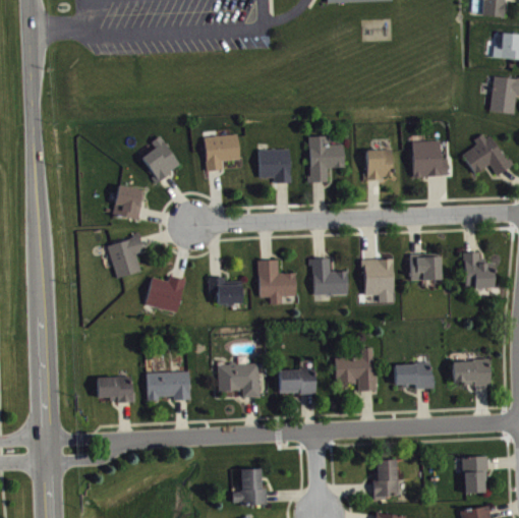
[(484,0),(483,15),(505,17),(506,0),(484,0)]
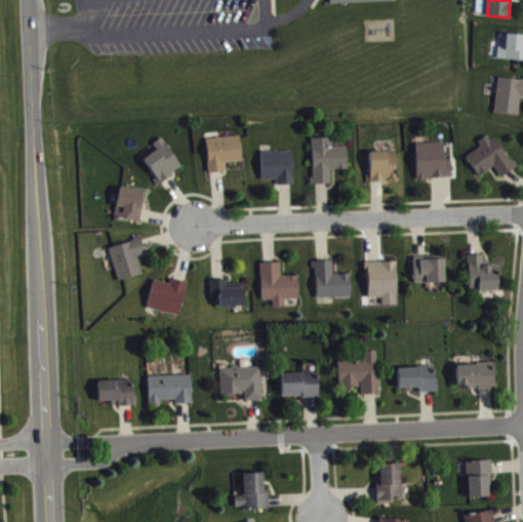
[(498,46),(497,58),(522,59),(522,34),(507,33),(506,46),(498,46)]
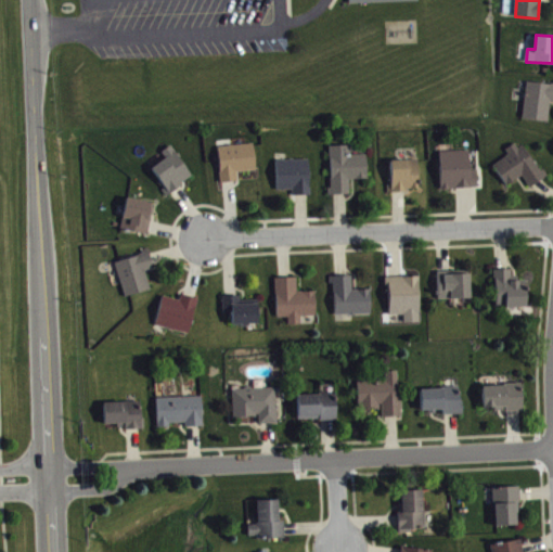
[(552,82),(527,80),(523,118),(549,120),(551,101),(552,101),(552,82)]
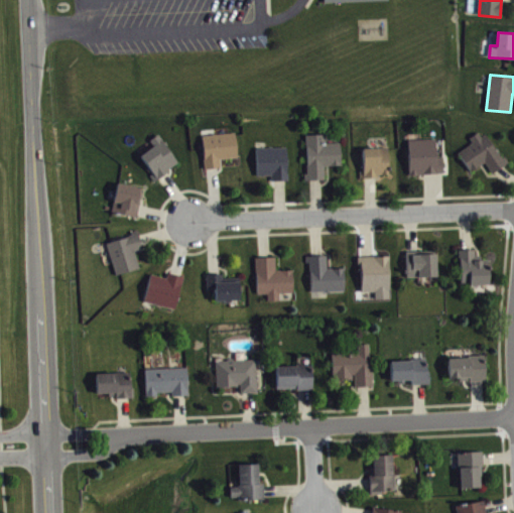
[(472,172),(486,163),(493,173),(506,165),(484,129),(470,138),(474,143),(459,152),(472,172)]
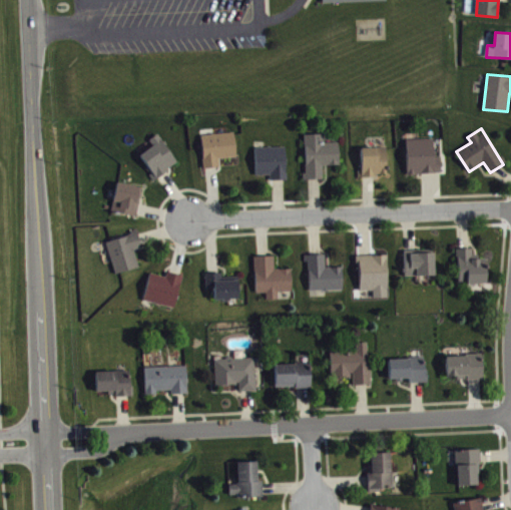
[(236,157),(235,132),(202,134),(204,167),(219,167),(219,158),(236,157)]
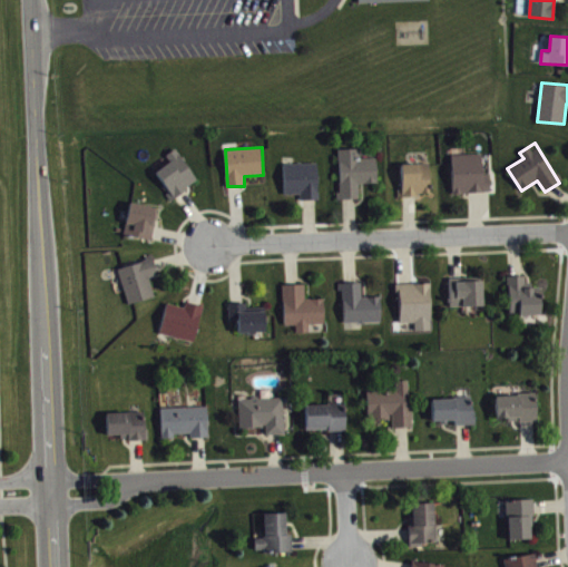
[(360,198),(360,184),(378,184),(376,158),(361,158),(361,148),(339,149),(340,199),(360,198)]
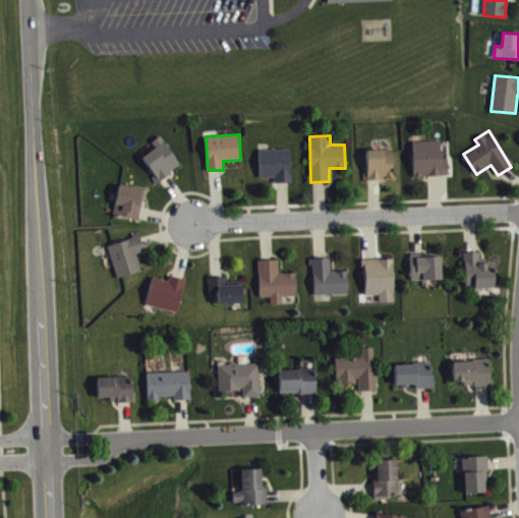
[(156,148),(142,157),(160,180),(181,165),(161,136),(152,142),(156,148)]
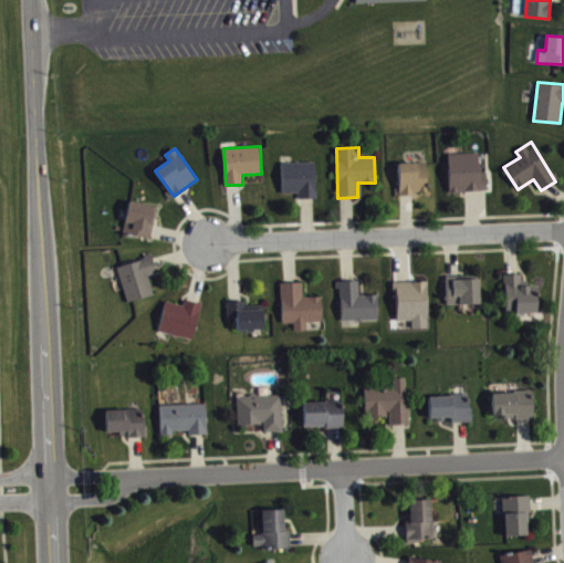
[(480,173),(479,153),(449,154),(450,193),(488,191),(488,171),(480,173)]
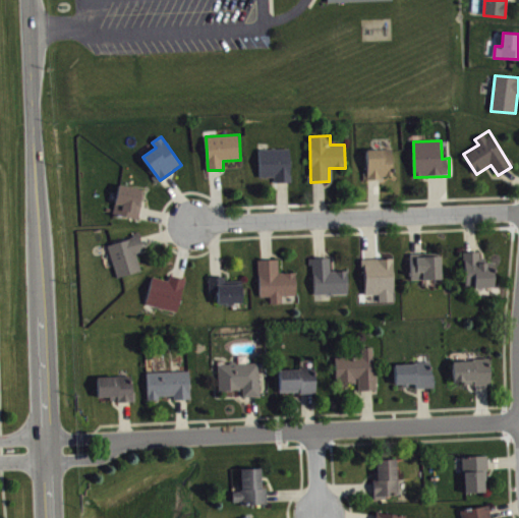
[(260,150),(261,178),(274,178),(274,183),(291,183),(290,149),(260,150)]
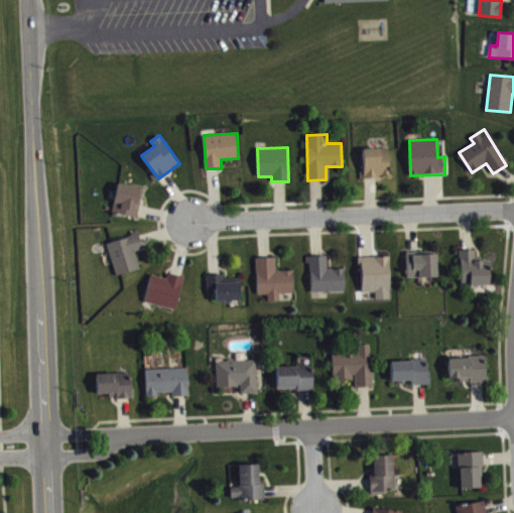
[(389,176),(389,148),(363,148),(363,177),(389,176)]
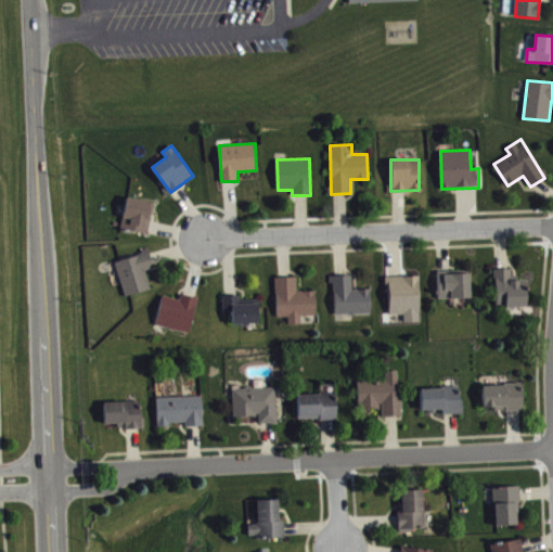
[(154,202),(126,197),(121,230),(150,233),(154,202)]
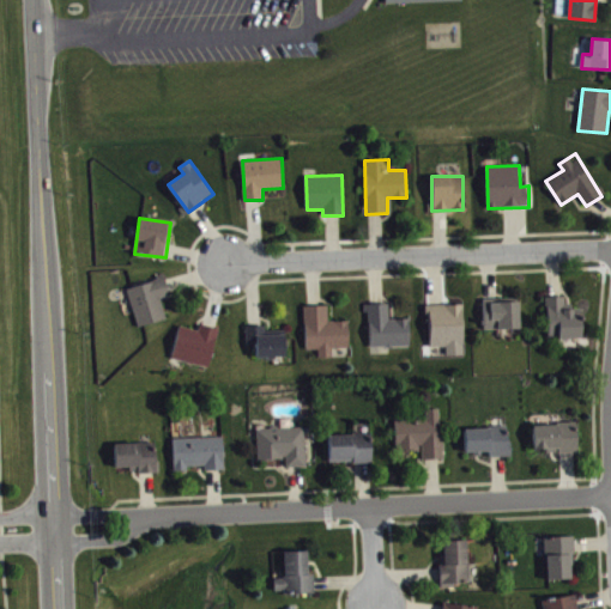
[(127,287),(138,327),(168,318),(162,297),(170,294),(165,276),(127,287)]
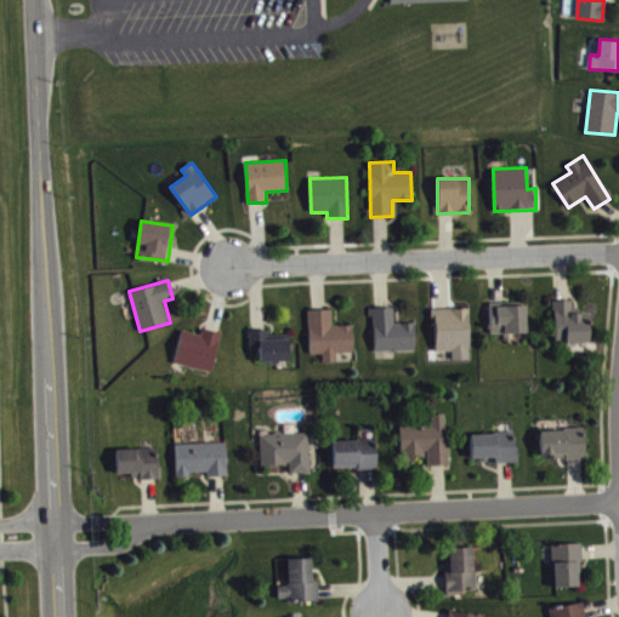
[(554,301),(555,344),(590,343),(589,313),(573,313),(573,300),(554,301)]
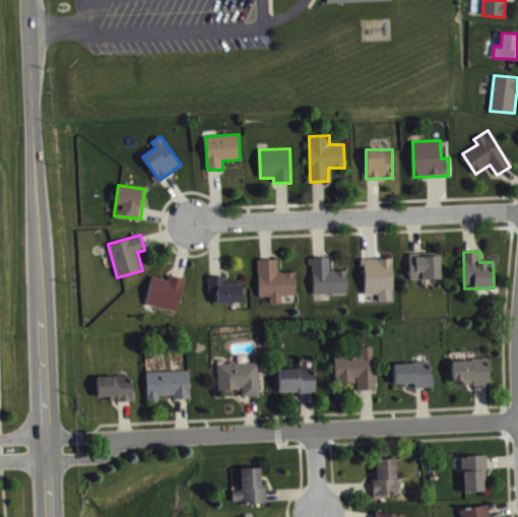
[(410,279),(441,279),(440,254),(410,255),(410,279)]
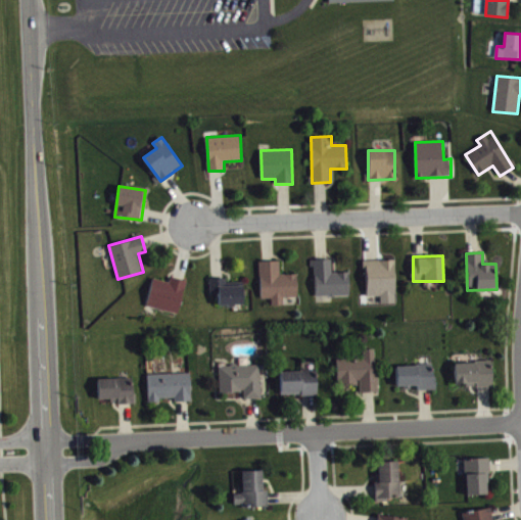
[(349,272),(332,273),(332,258),(314,260),(315,296),(349,296),(349,272)]
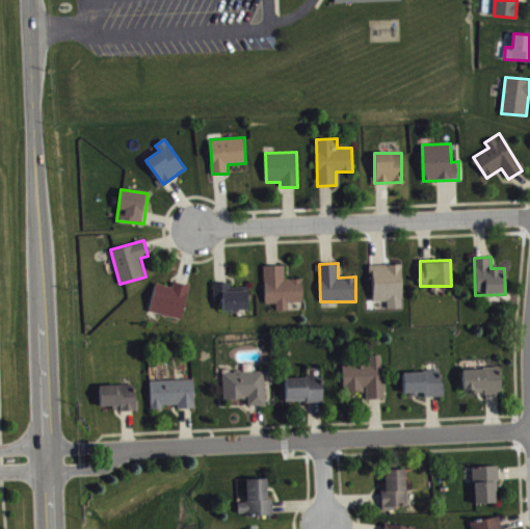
[(372,301),(387,301),(387,309),(402,309),(401,264),(372,265),(372,301)]
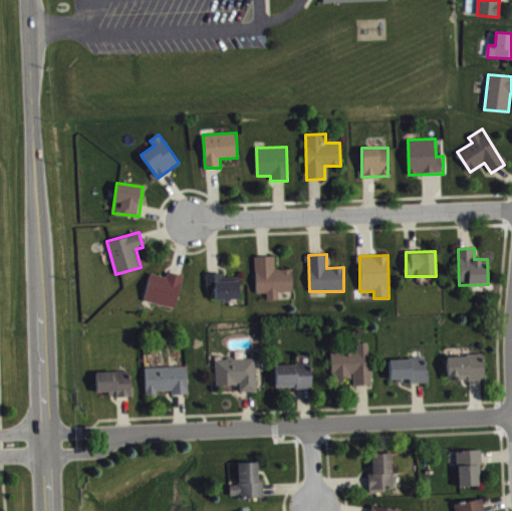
[(255,257),(256,293),(266,293),(267,299),(279,299),(279,292),(293,291),(292,269),(275,269),(275,256),(255,257)]
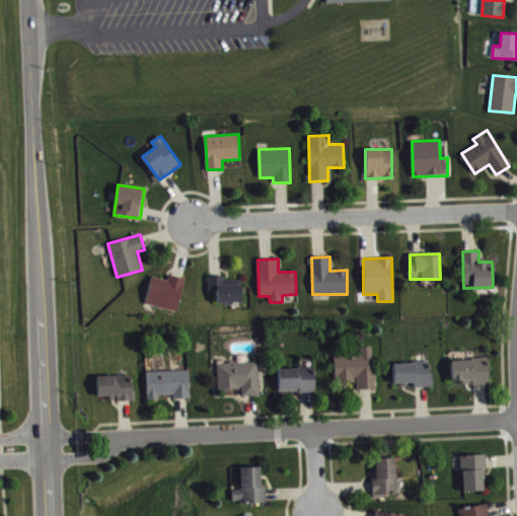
[(168,280),(152,276),(146,303),(177,311),(185,278),(169,275),(168,280)]
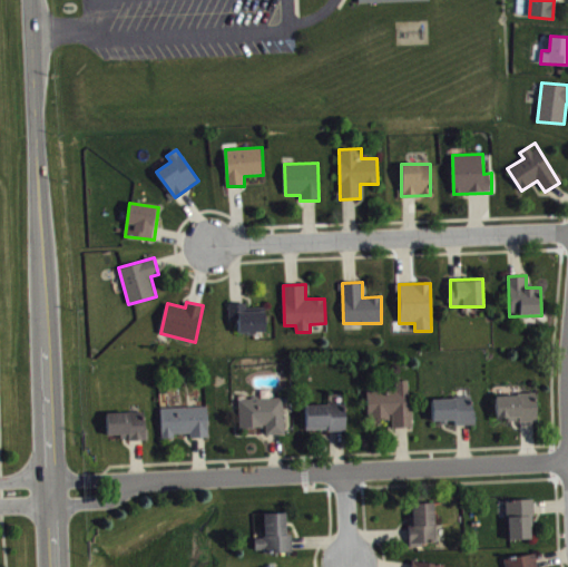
[(228,320),(237,320),(238,334),(265,333),(265,311),(247,311),(247,303),(228,303),(228,320)]
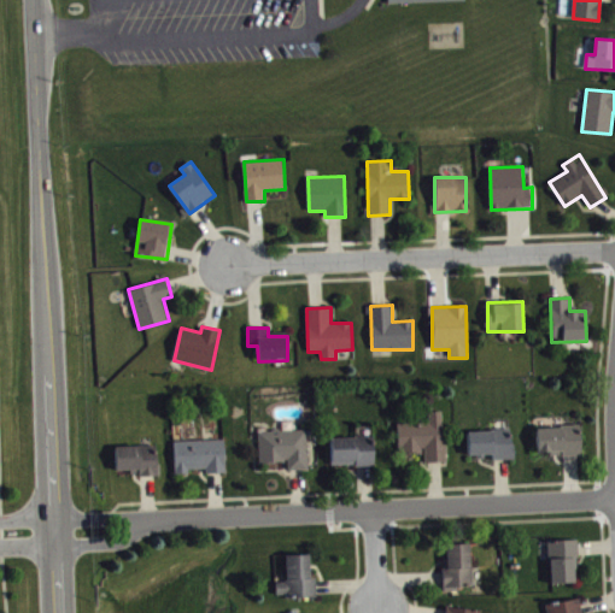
[(398,423),(398,449),(425,449),(425,464),(445,463),(444,411),(429,412),(429,422),(398,423)]
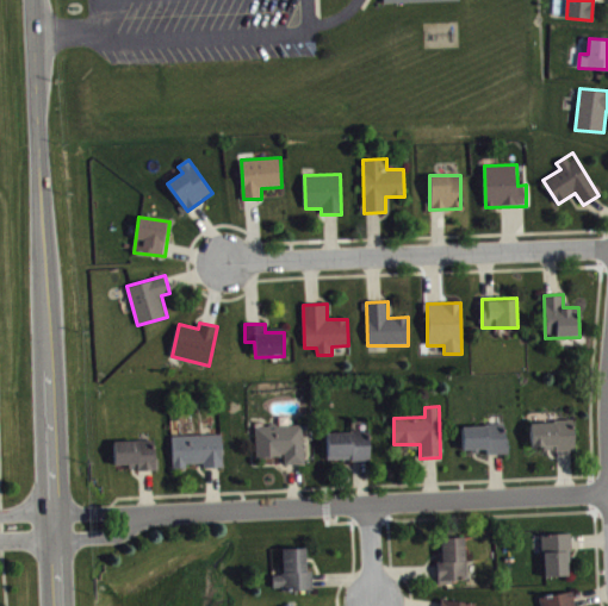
[(532,450),(575,449),(575,422),(531,422),(532,450)]
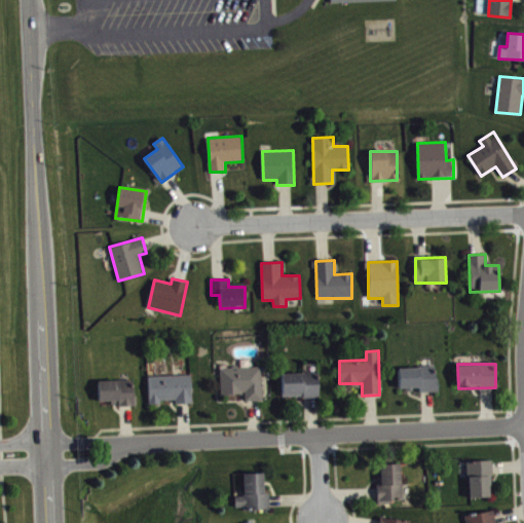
[(437,366),(399,368),(400,388),(420,387),(420,393),(438,391),(437,366)]
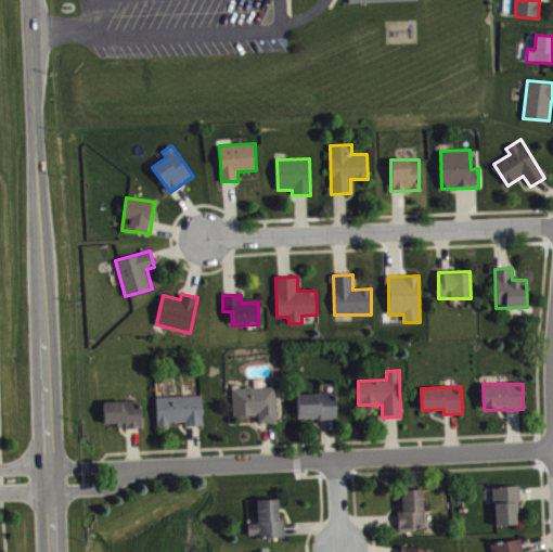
[(232,388),(233,416),(259,415),(259,423),(278,422),(277,387),(232,388)]
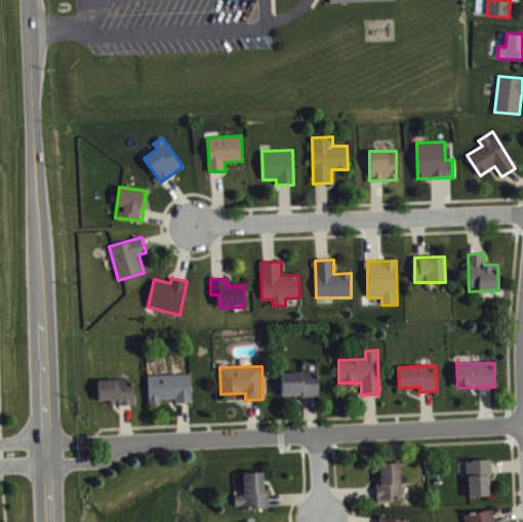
[(281,372),(282,397),(319,396),(318,371),(281,372)]
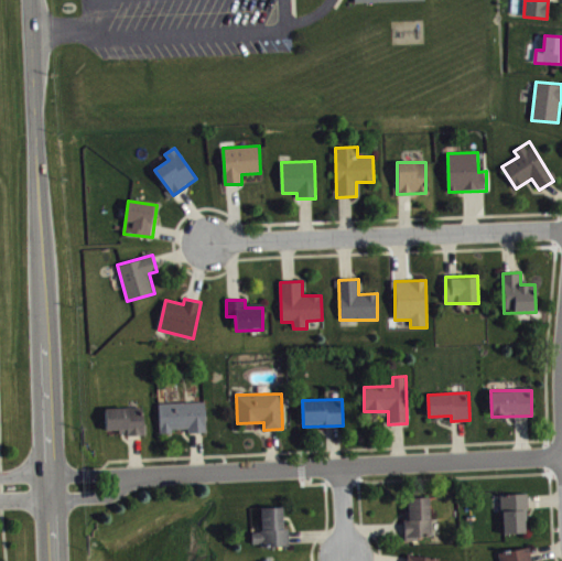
[(205,402),(159,403),(160,434),(174,433),(174,429),(188,429),(188,433),(206,432),(205,402)]
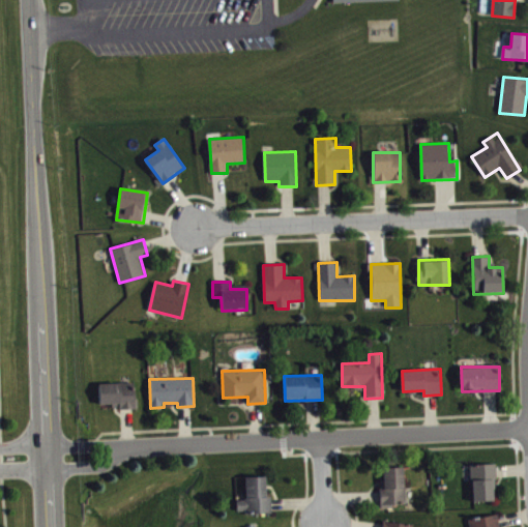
[(136,382),(99,383),(100,408),(137,407),(136,382)]
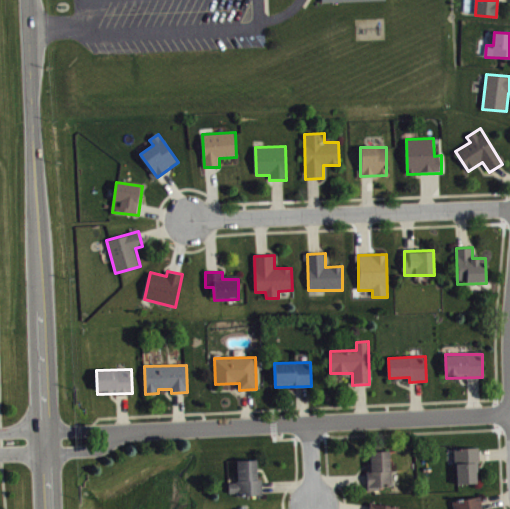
[(456,485),(479,484),(477,448),(455,449),(456,485)]
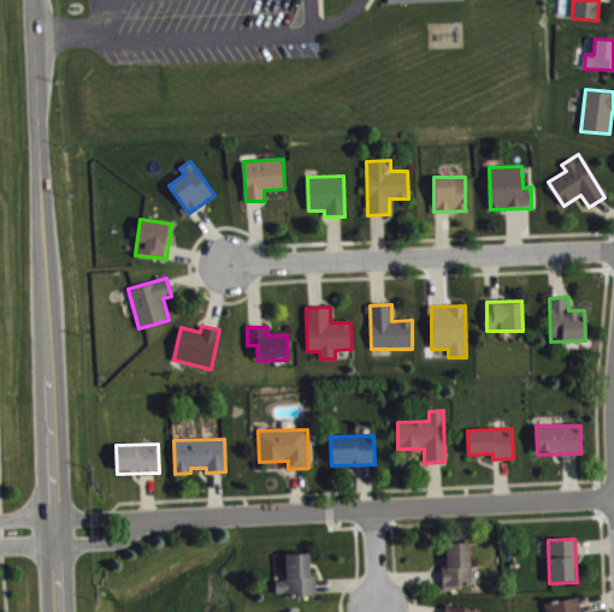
[(442,568),(443,590),(456,590),(456,586),(471,586),(470,542),(446,544),(447,568),(442,568)]
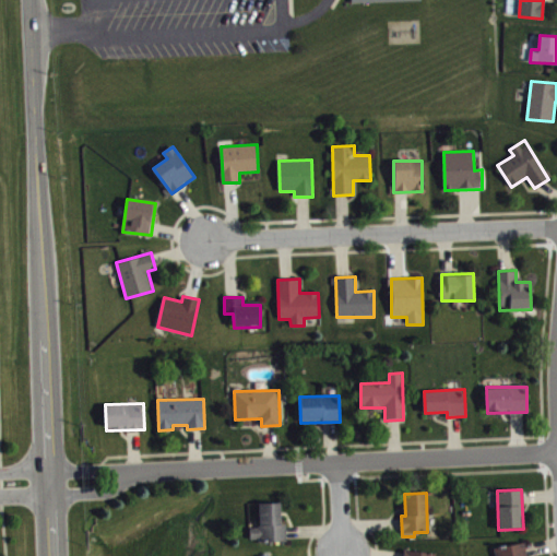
[(281,503),(259,504),(259,528),(250,528),(250,542),(287,541),(286,524),(281,524),(281,503)]
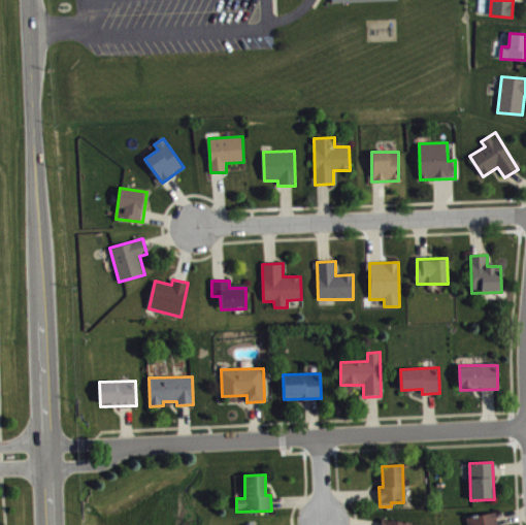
[(470,524),(497,524),(496,513),(469,517),(470,524)]
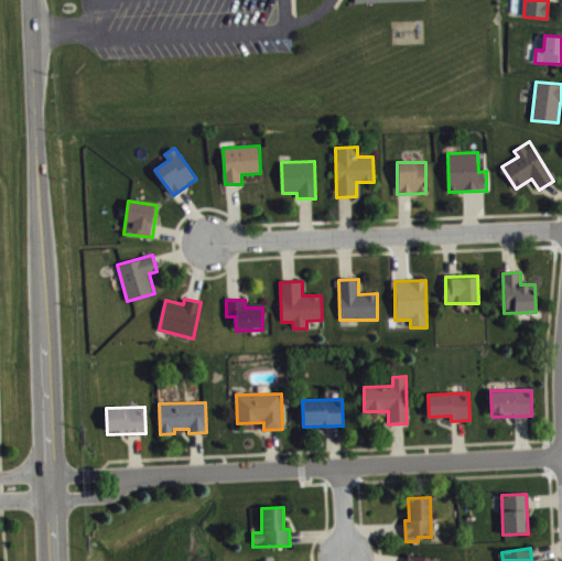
All buildings are outlined.
